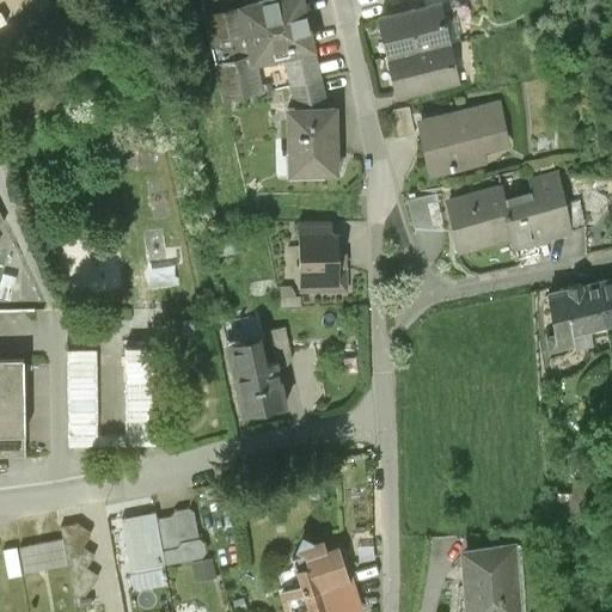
[(273,0),(234,8),(249,69),(257,67),(282,61),(314,54),(303,0),(273,0)]
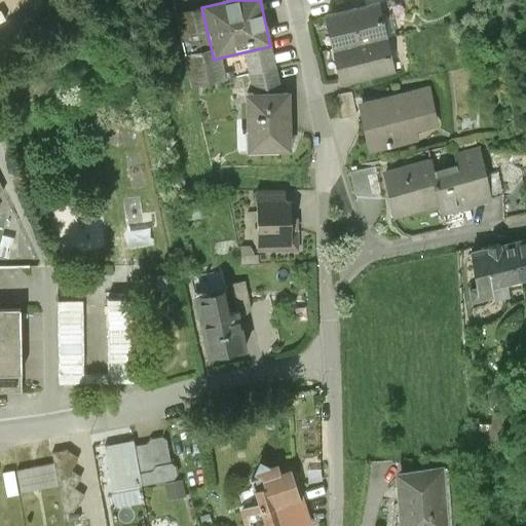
[(323,14),(331,48),(387,34),(379,1),(365,4),(323,14)]
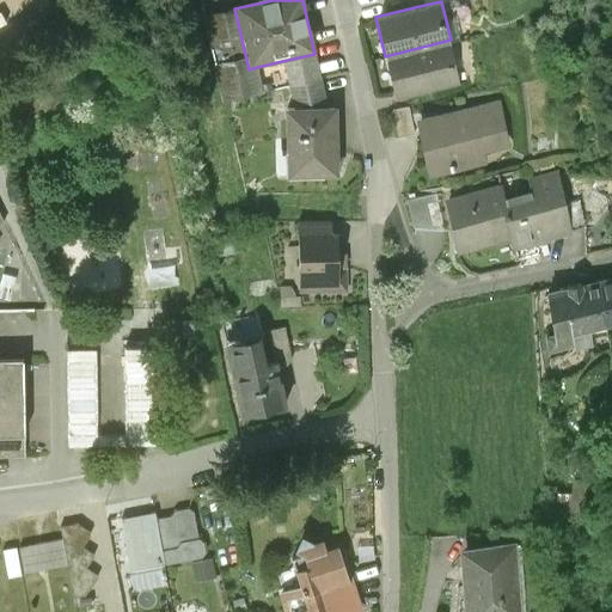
[(249,69),(234,8),(202,16),(222,102),(263,92),(257,67),(249,69)]
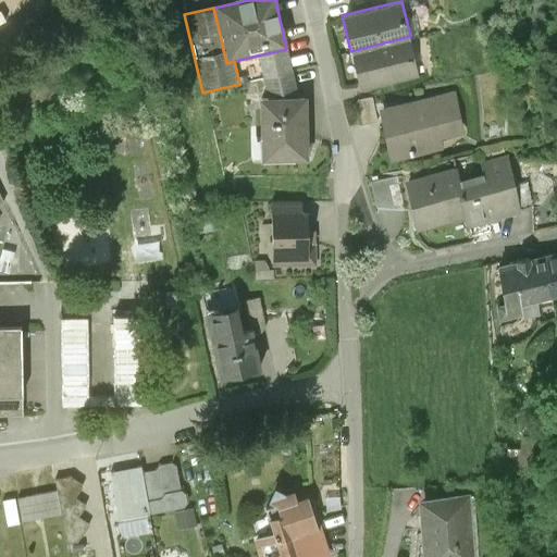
[(350,51),(359,86),(419,72),(410,36),(350,51)]
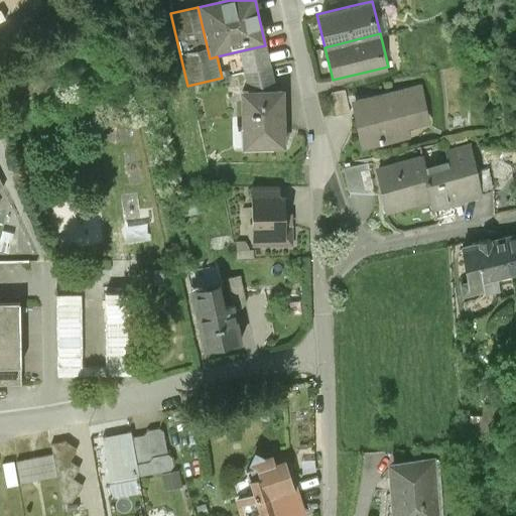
[(271,69),(265,45),(238,51),(243,75),(271,69)]
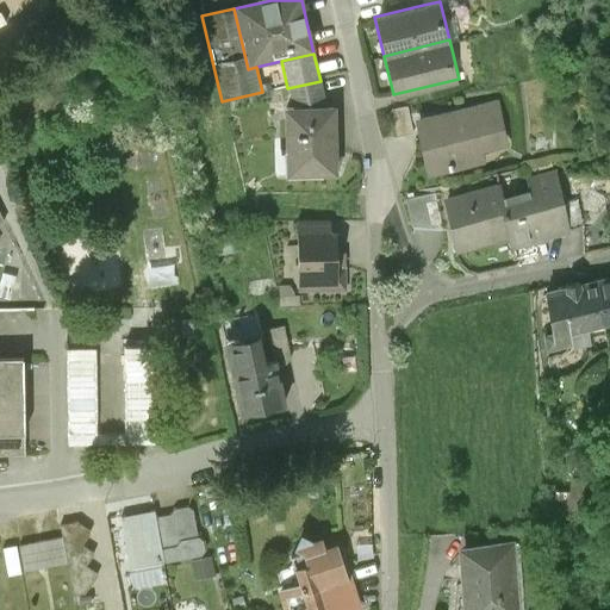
[(287,88),(292,110),(325,109),(321,81),(287,88)]
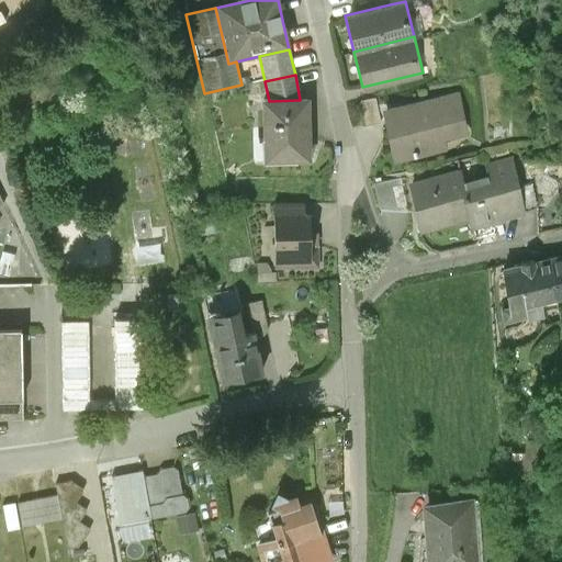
[(461,91),(380,110),(392,163),(447,150),(446,141),(471,135),(461,91)]
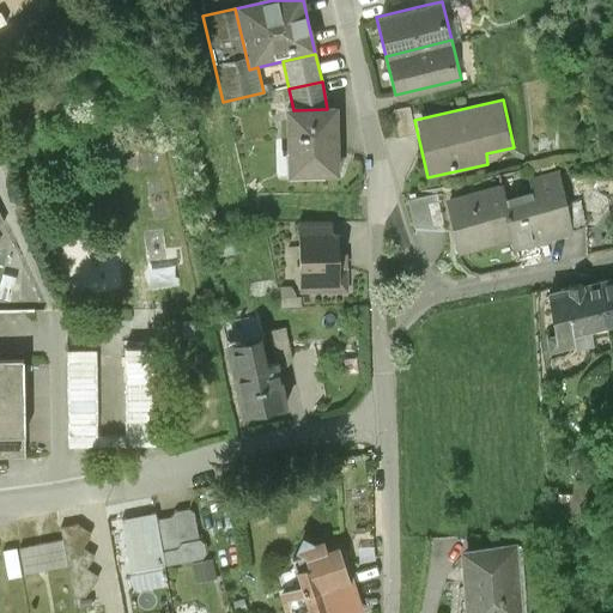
[(293,110),(283,110),(285,181),(337,180),(335,109),(327,109),(293,110)]
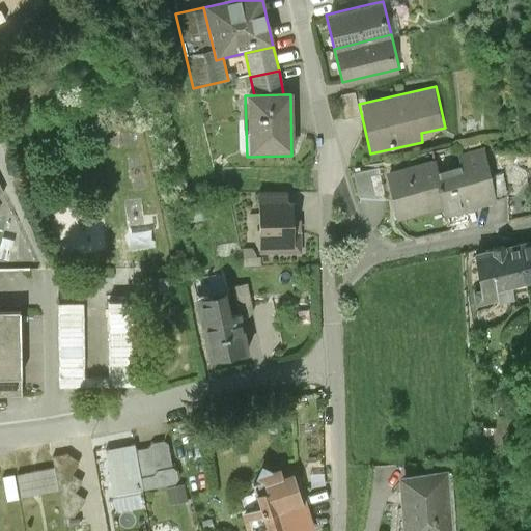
[(458,167),(434,173),(442,210),(444,219),(497,206),(483,149),(455,156),(458,167)]
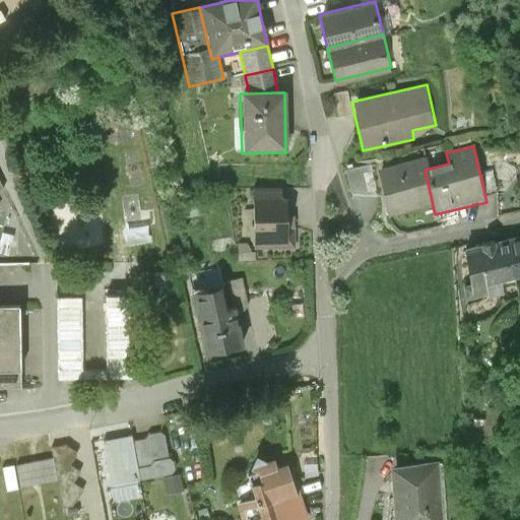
[(384,216),(433,205),(425,170),(421,156),(373,168),(379,194),(384,216)]
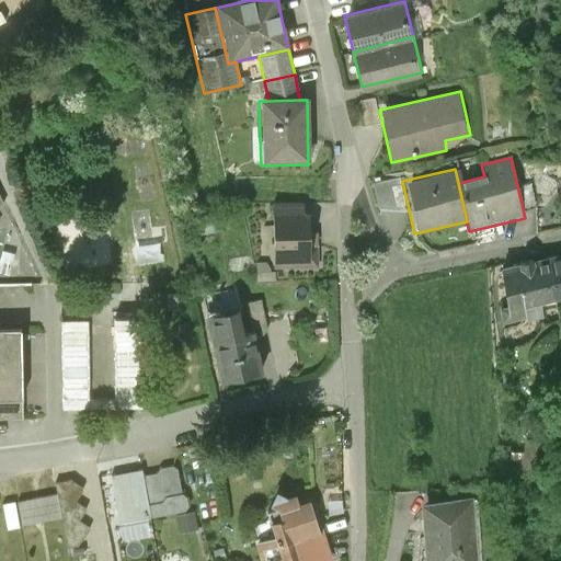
[(409,209),(402,181),(401,175),(373,182),(378,206),(409,209)]
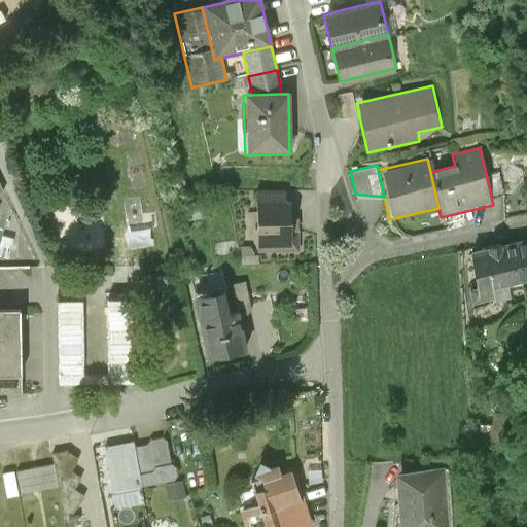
[(254,194),(254,204),(291,202),(291,191),(254,194)]
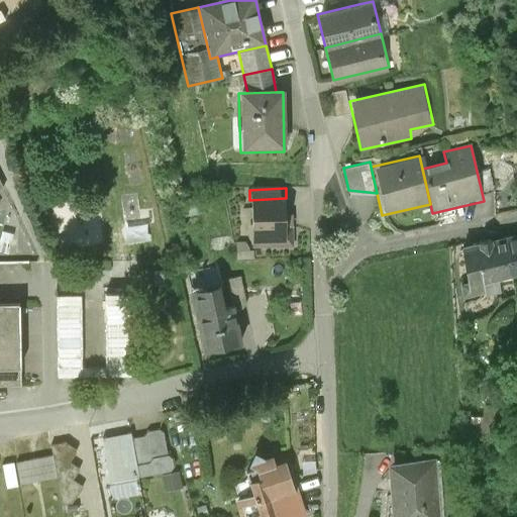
[(249,200),(252,251),(289,249),(286,198),(249,200)]
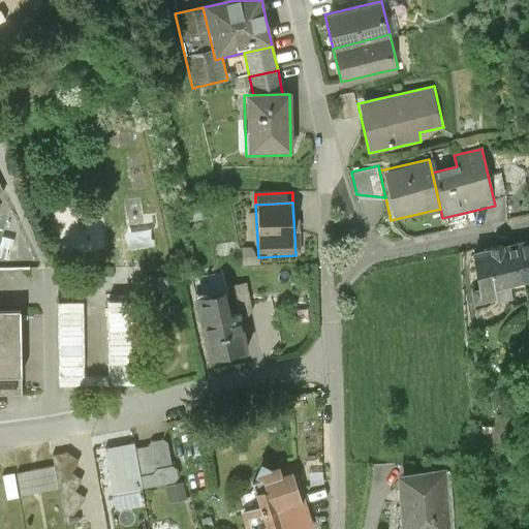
[(528,245),(516,248),(524,289),(528,288),(528,245)]
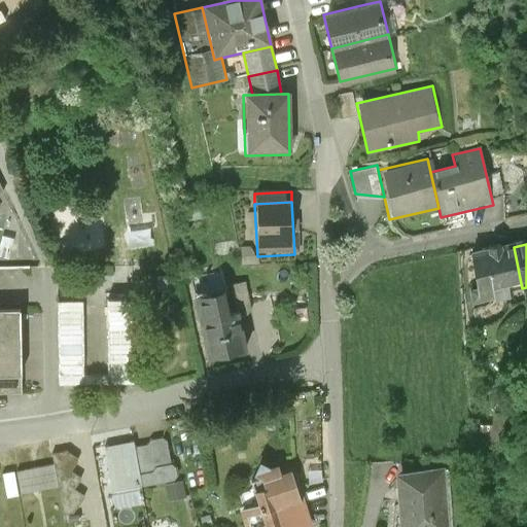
[(510,290),(522,288),(514,247),(471,255),(478,290),(469,291),(472,306),(511,299),(510,290)]
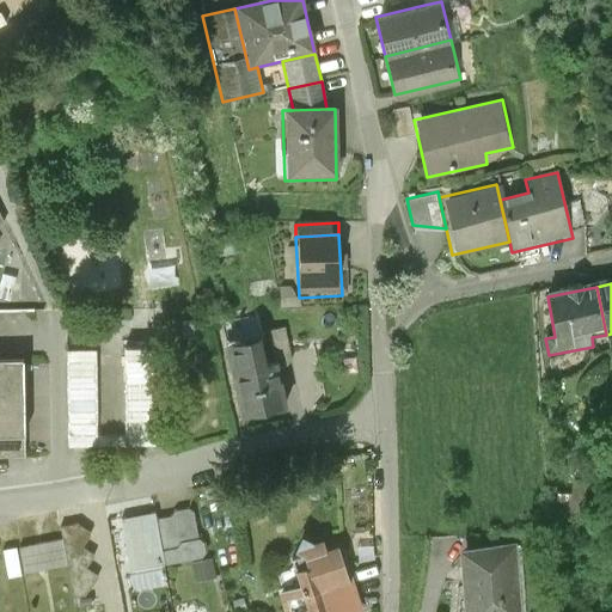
[(255,338),(220,347),(236,422),(283,412),(273,366),(261,368),(255,338)]
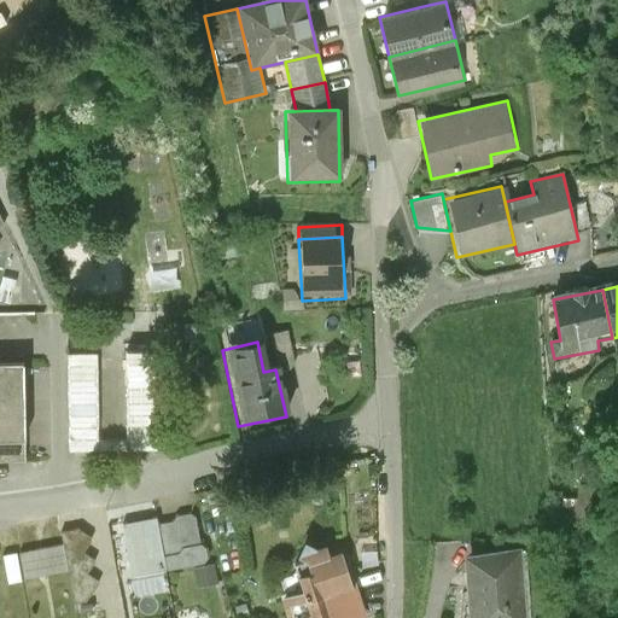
[(98,354),(68,354),(68,452),(157,450),(152,350),(126,351),(127,438),(98,439),(98,354)]
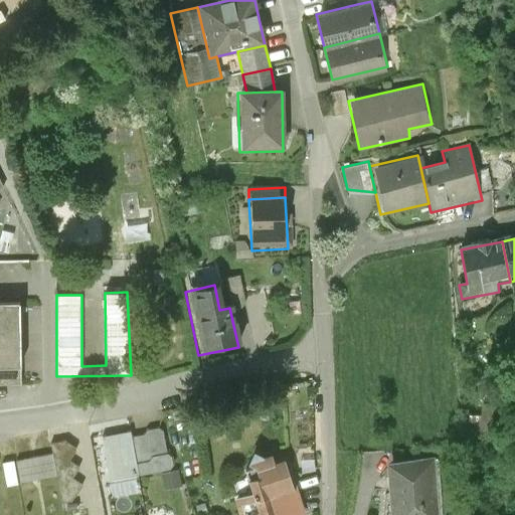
[(0,303),(0,383),(21,383),(21,365),(20,303),(0,303)]
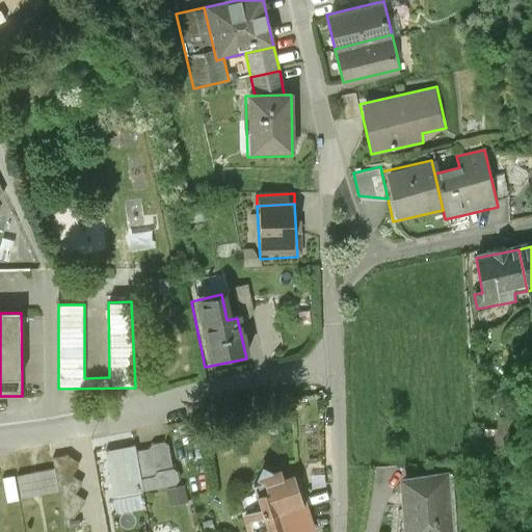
[(164,441),(152,443),(149,448),(120,454),(128,496),(178,485),(182,480),(180,471),(174,467),(169,445),(164,441)]
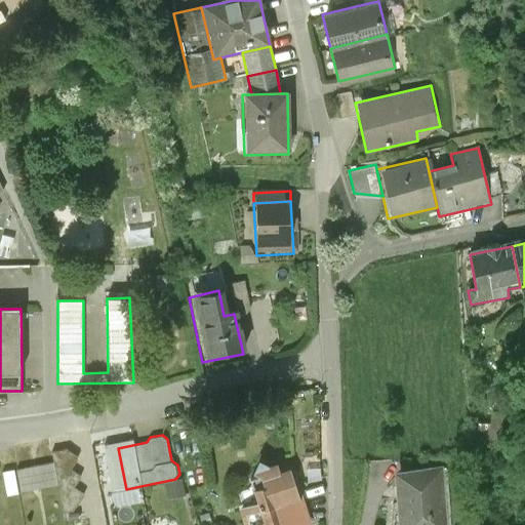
[(67,449),(51,452),(53,462),(58,486),(63,513),(73,512),(84,496),(83,494),(74,488),(81,478),(80,476),(70,469),(78,458),(78,456),(67,449)]
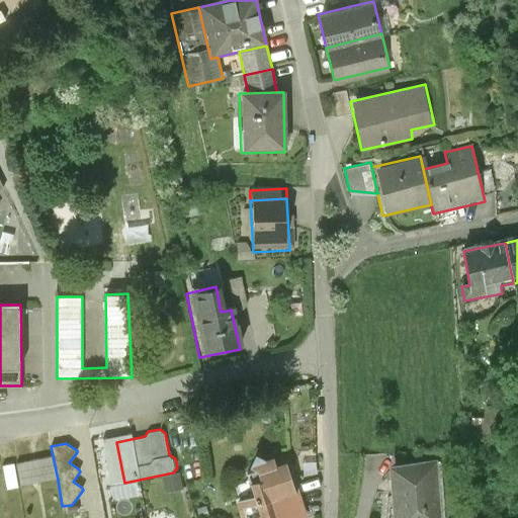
[(3,466),(8,489),(58,480),(53,456),(3,466)]
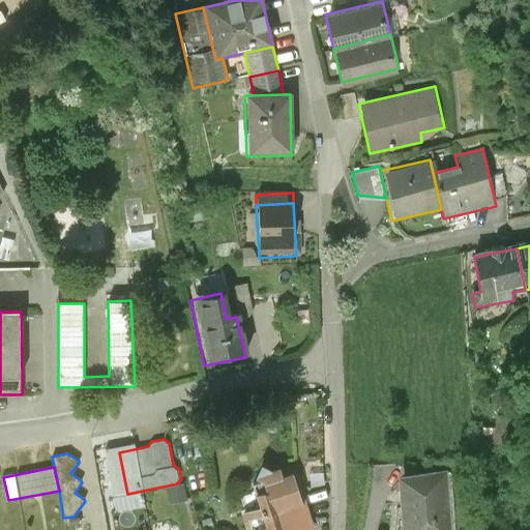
[(264,520),(265,522),(305,508),(294,476),(282,480),(280,472),(271,475),(261,469),(256,480),(261,496),(256,497),(260,508),(241,514),(244,526),(264,520)]
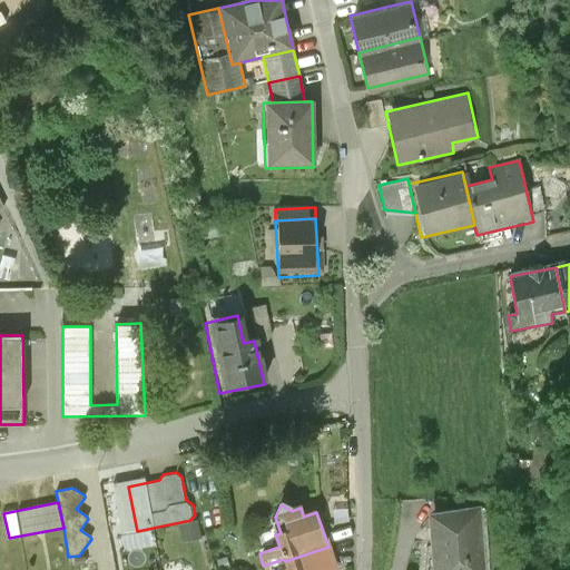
[(485,569),(481,507),(428,510),(431,569),(485,569)]
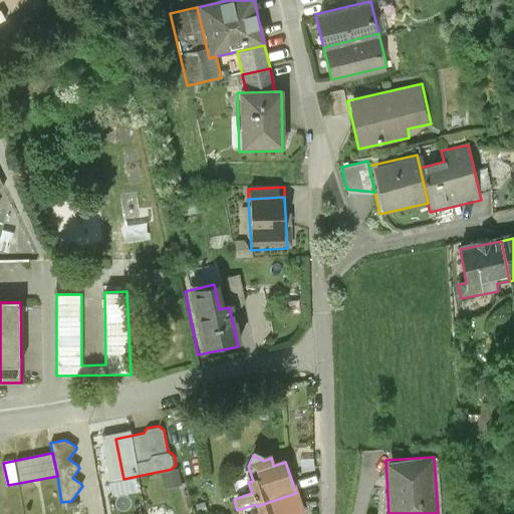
[(259,513),(303,513),(296,493),(257,506),(259,513)]
